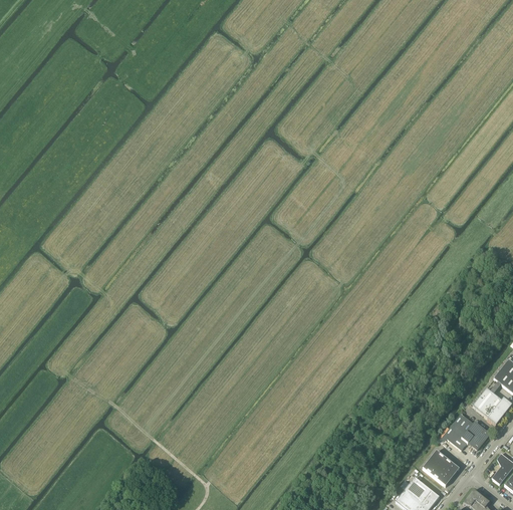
[(512,360),(509,357),(494,377),(498,380),(501,383),(512,392),(512,360)]
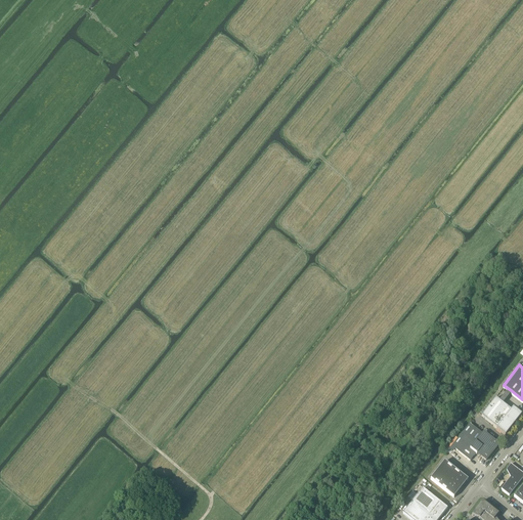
[(496,395),(482,413),(498,425),(497,427),(506,433),(513,425),(514,426),(517,422),(515,421),(522,413),(514,405),(513,407),(504,400),(511,390),(508,388),(500,397),(496,395)]
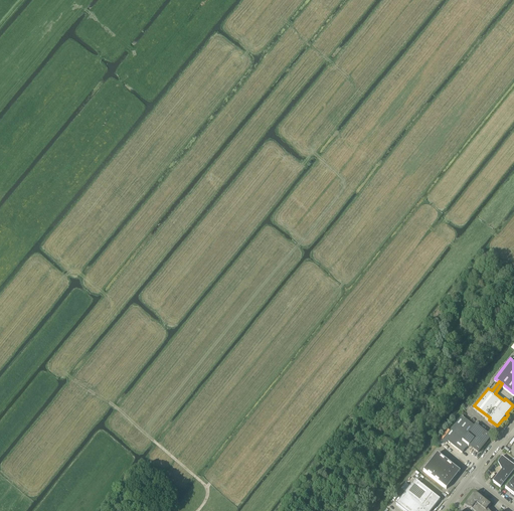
[(448,438),(463,450),(469,443),(469,444),(470,443),(479,450),(491,434),(476,422),(476,423),(465,415),(448,438)]
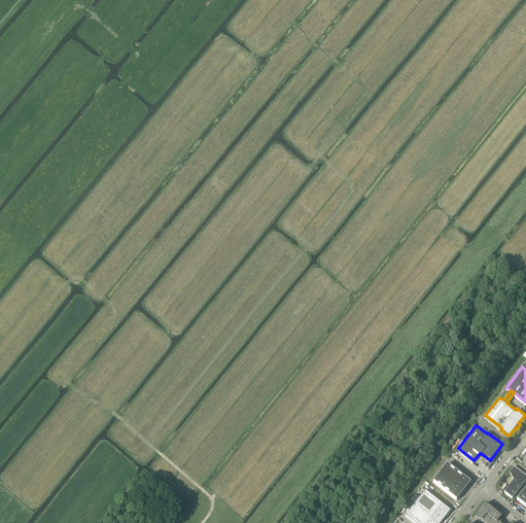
[(433,479),(457,497),(457,496),(470,479),(470,480),(471,479),(448,460),(433,479)]
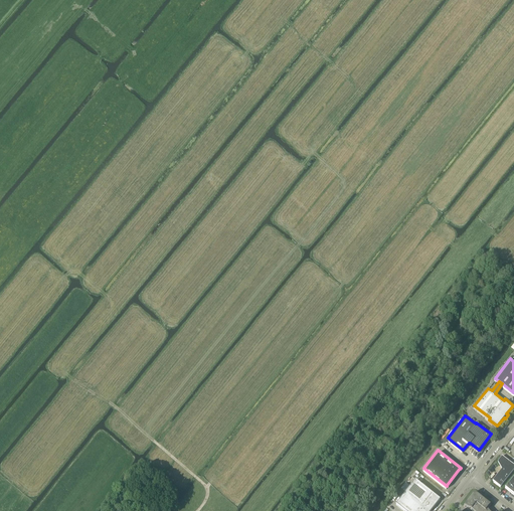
[(498,458),(500,462),(503,465),(498,474),(497,473),(493,478),(501,484),(513,467),(513,462),(502,453),(498,458)]
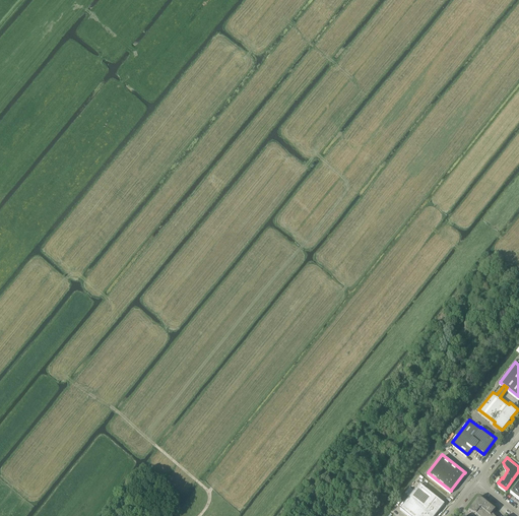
[(419,481),(410,494),(435,514),(445,501),(419,481)]
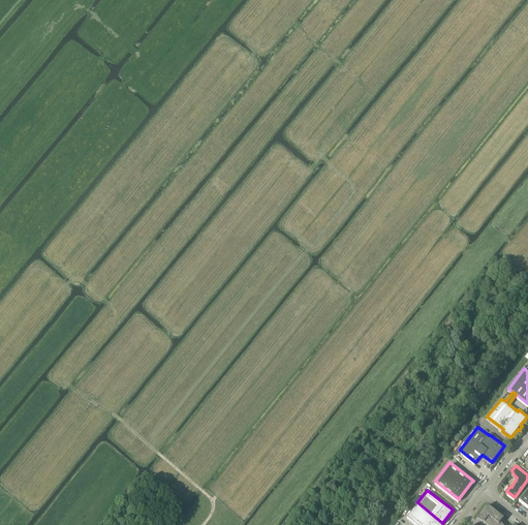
[(440,524),(442,523),(417,502),(407,515),(420,524),(440,524)]
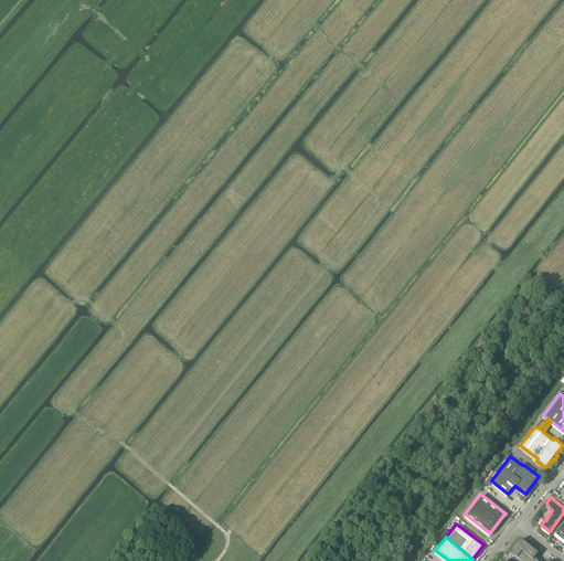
[(551,560),(549,559),(547,560),(549,560),(546,560),(541,560),(540,560),(535,556),(538,552),(539,552),(539,551),(521,537),(510,550),(511,550),(510,552),(518,556),(523,560),(551,560)]
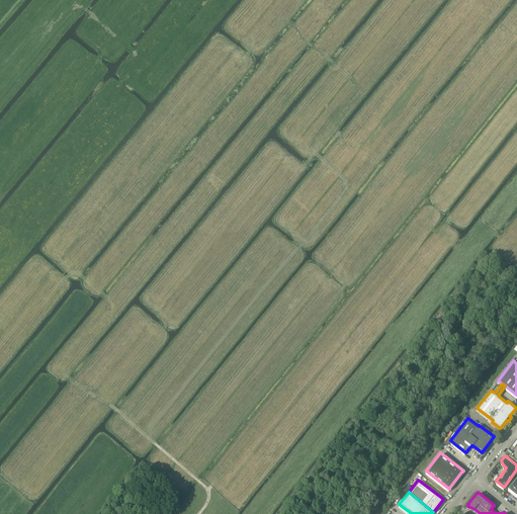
All buildings are outlined.
